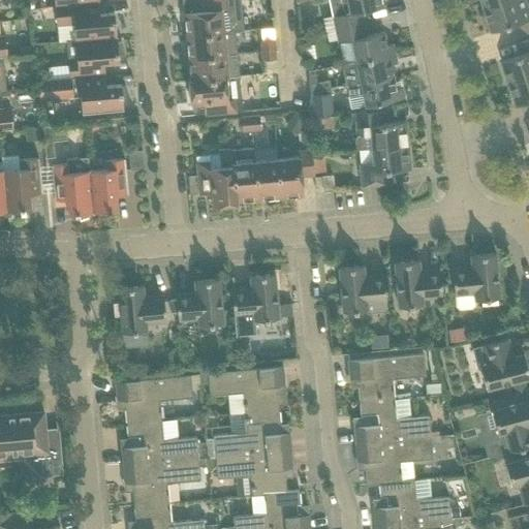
[(201,0),(203,11),(184,12),(186,35),(235,31),(243,30),(243,29),(241,29),(239,4),(238,5),(228,5),(227,0),(201,0)]
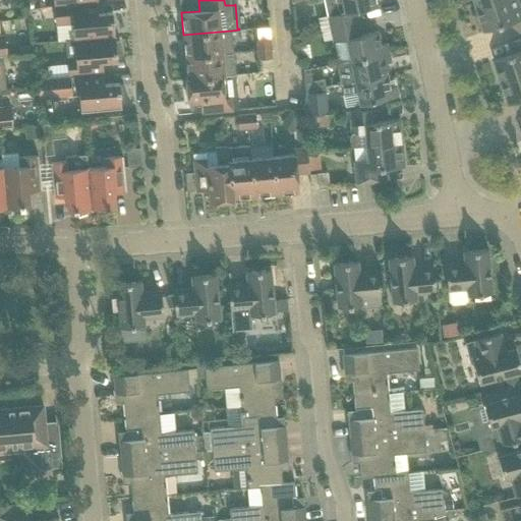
[(355,11),(377,7),(374,0),(324,0),(330,29),(358,23),(355,11)]
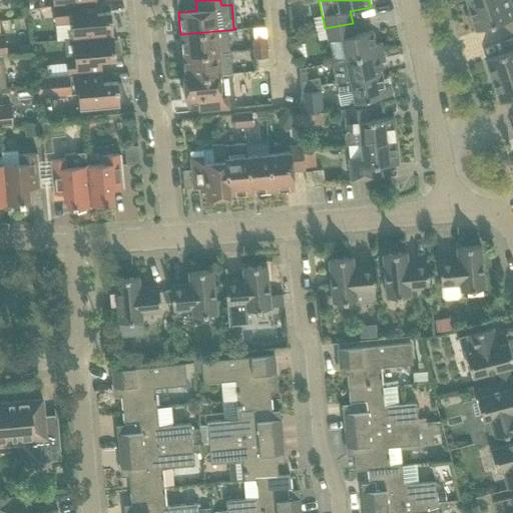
[(466,0),(469,9),(496,0),(466,0)]
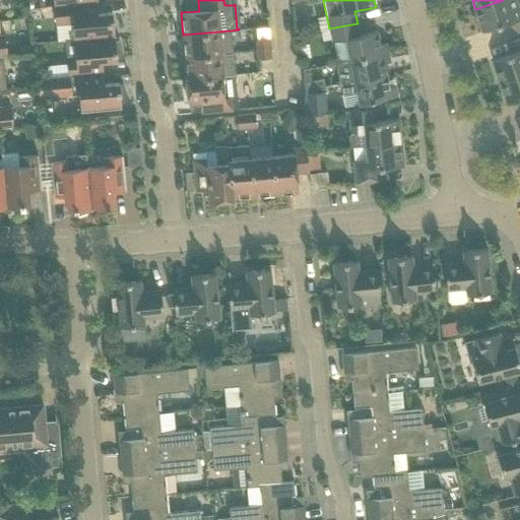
[(509,37),(519,33),(519,5),(518,0),(503,0),(475,9),(483,31),(505,24),(509,37)]
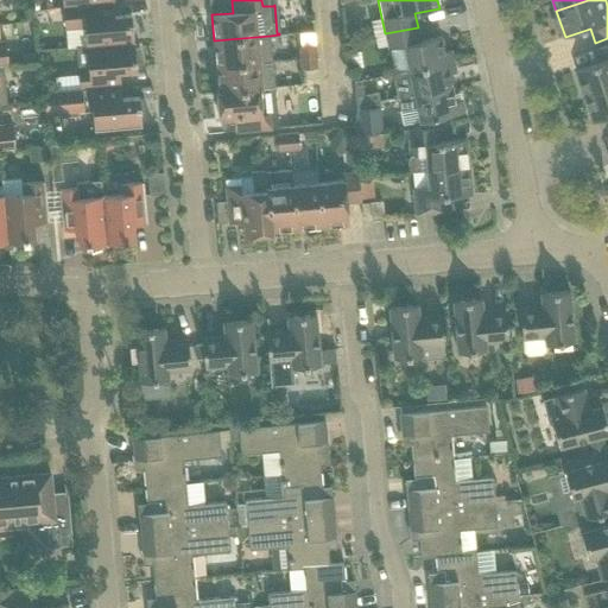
[(133,43),(131,14),(114,17),(113,2),(63,7),(65,30),(84,29),(86,46),(133,43)]
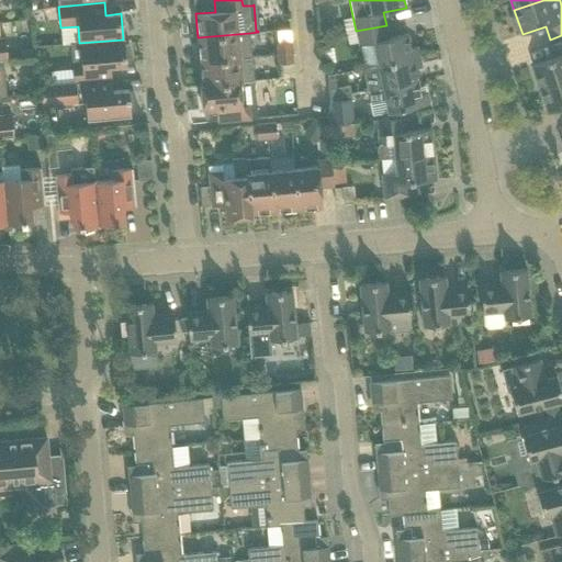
[(389,37),(386,25),(356,31),(359,45),(373,42),(378,65),(418,56),(417,46),(411,47),(407,34),(389,37)]
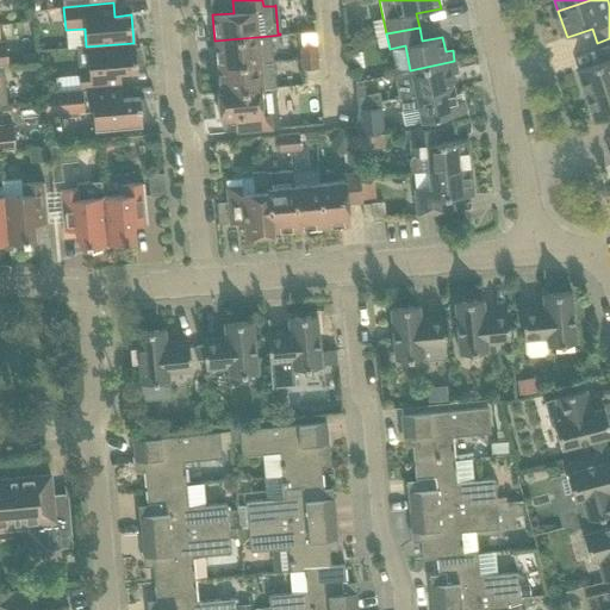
[(271,36),(215,41),(217,66),(273,61),(271,36)]
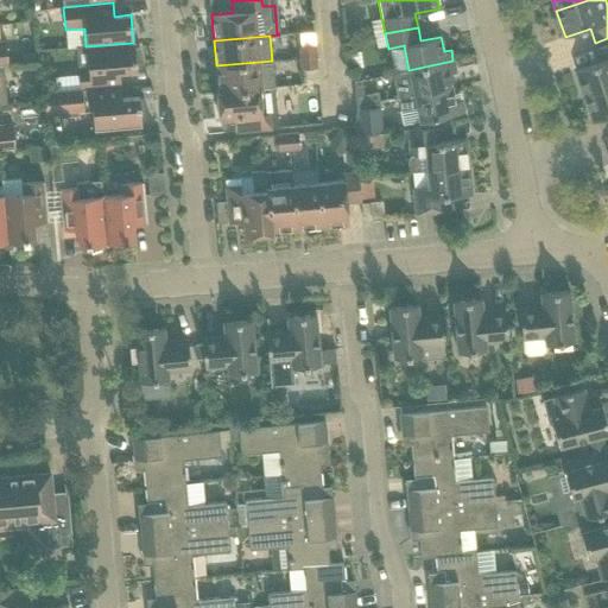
[(140,68),(141,57),(139,48),(133,49),(133,43),(86,46),(76,48),(80,89),(120,86),(119,71),(135,70),(135,68),(140,68)]
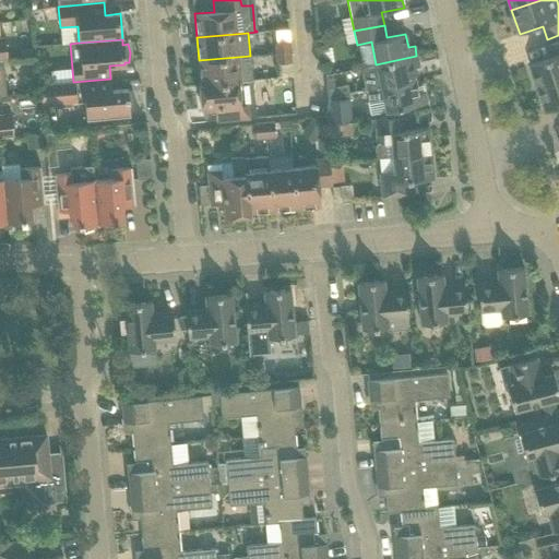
[(554,57),(530,64),(538,88),(558,82),(558,40),(549,44),(554,57)]
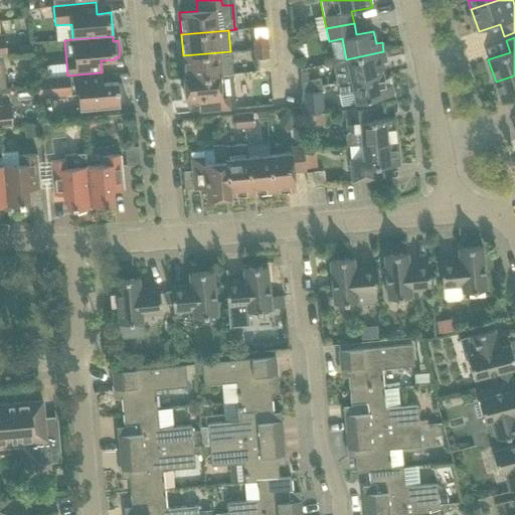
[(268,48),(268,39),(253,41),(254,49),(268,48)]
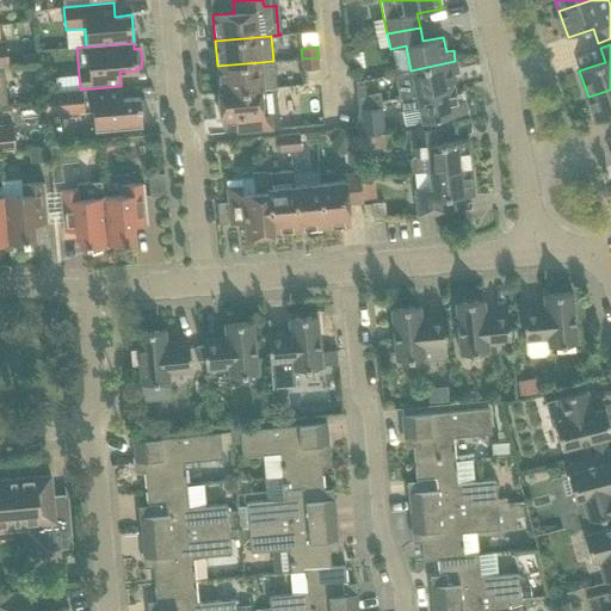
[(319,68),(318,57),(302,59),(303,71),(319,68)]
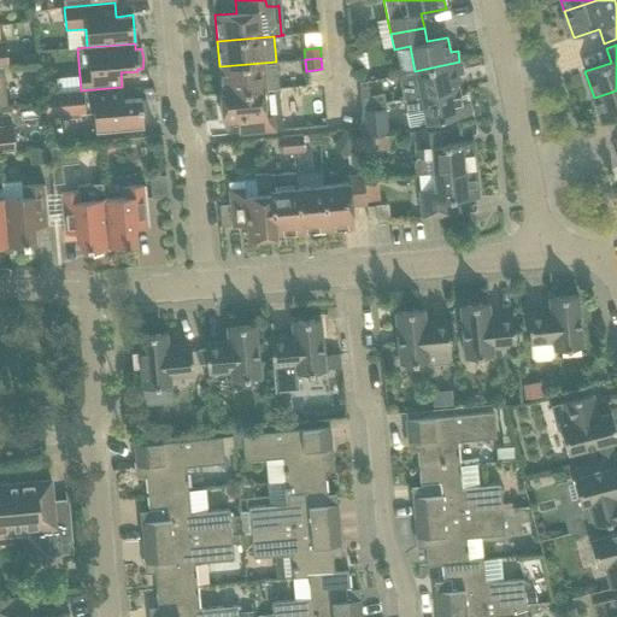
[(276,62),(219,66),(222,93),(278,88),(277,75),(280,71),(277,69),(276,62)]
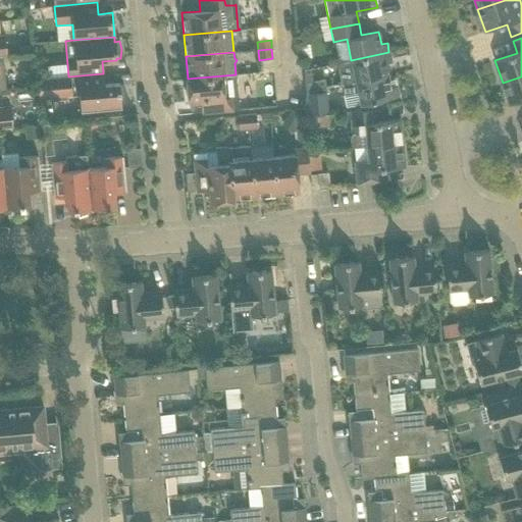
[(392,62),(388,52),(351,60),(337,63),(342,85),(387,75),(385,63),(392,62)]
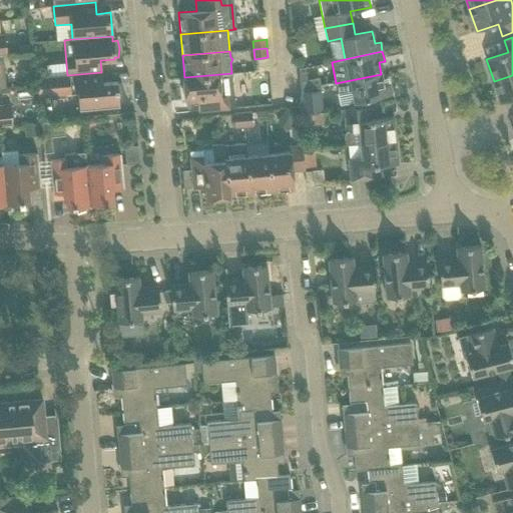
[(255,104),(274,103),(273,69),(254,69),(255,104)]
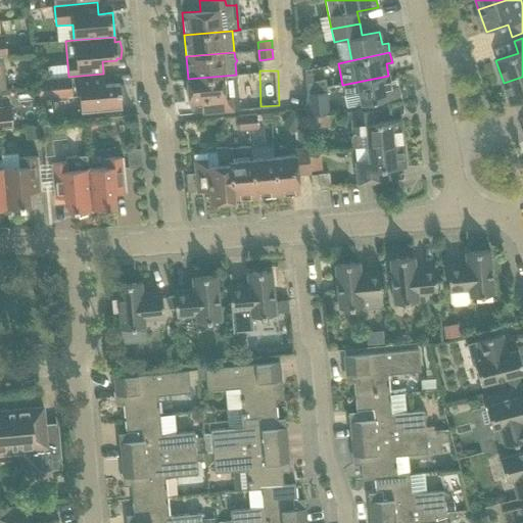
[(49,78),(37,79),(39,101),(51,100),(51,103),(67,102),(66,99),(80,97),(81,112),(101,110),(122,108),(121,102),(125,102),(127,94),(124,85),(120,86),(119,84),(104,85),(103,74),(68,77),(49,78)]
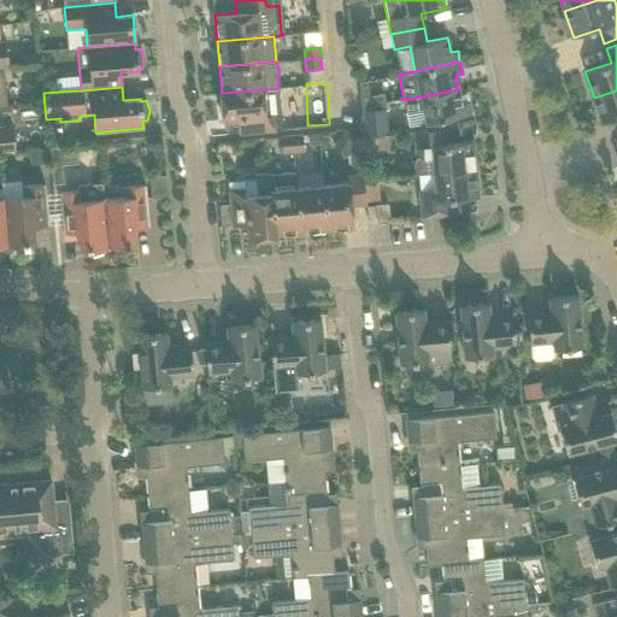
[(222,93),(219,93),(222,121),(236,119),(238,134),(262,131),(274,130),(272,116),(281,115),(278,88),(222,93)]
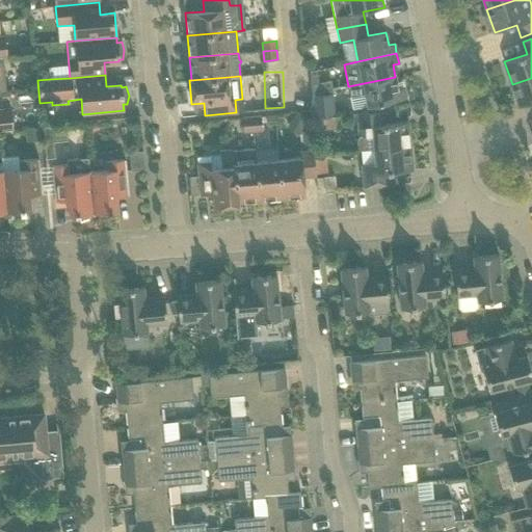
[(398,88),(395,77),(348,86),(350,97),(365,94),(367,106),(406,98),(403,87),(398,88)]
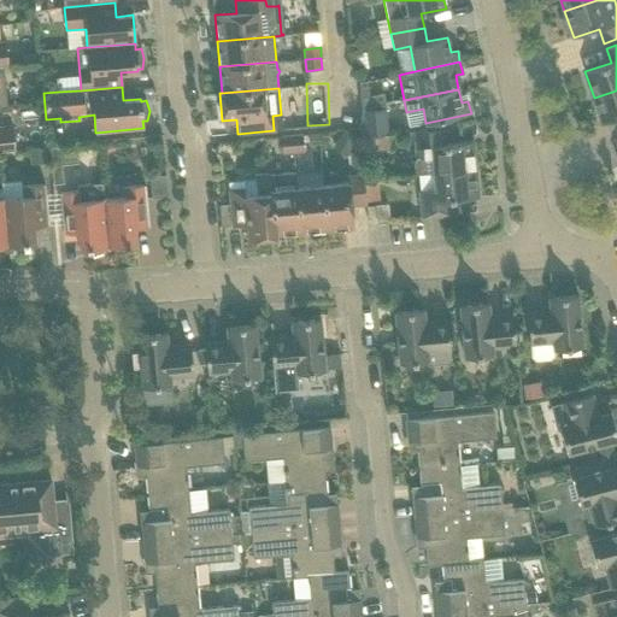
[(616,90),(594,98),(603,124),(616,119),(616,90)]
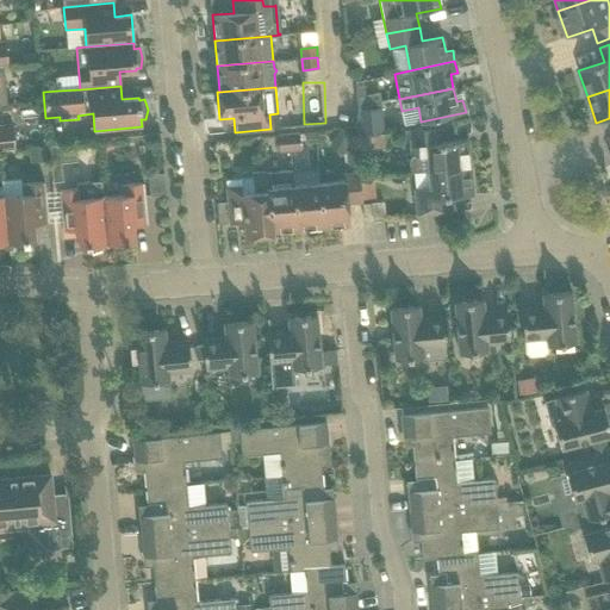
[(379,94),(366,97),(367,105),(373,104),(380,103),(379,94)]
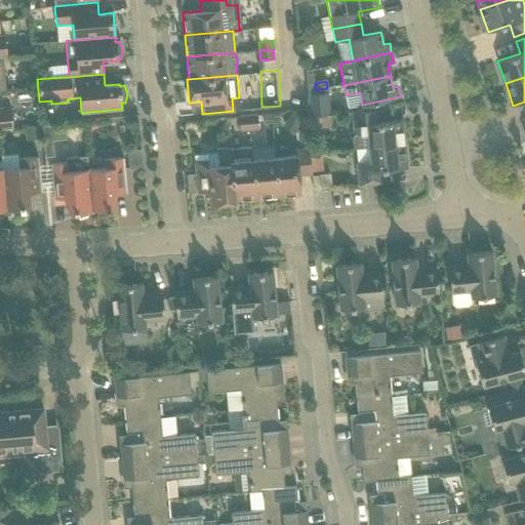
[(306,106),(306,109),(306,111),(306,116),(330,114),(327,88),(321,89),(316,90),(308,92),(306,106)]
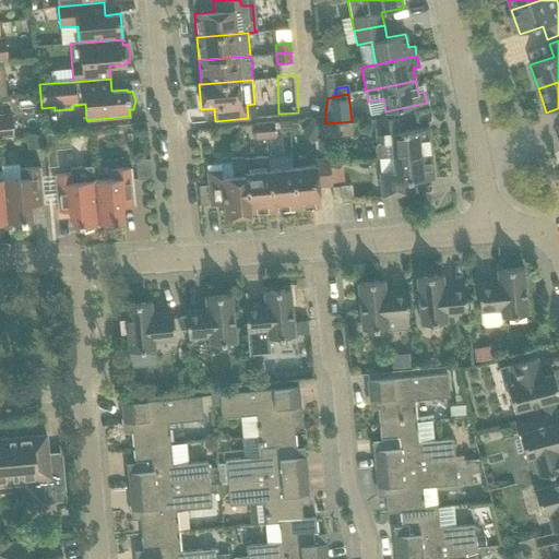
[(0,138),(14,137),(12,115),(0,116),(0,138)]
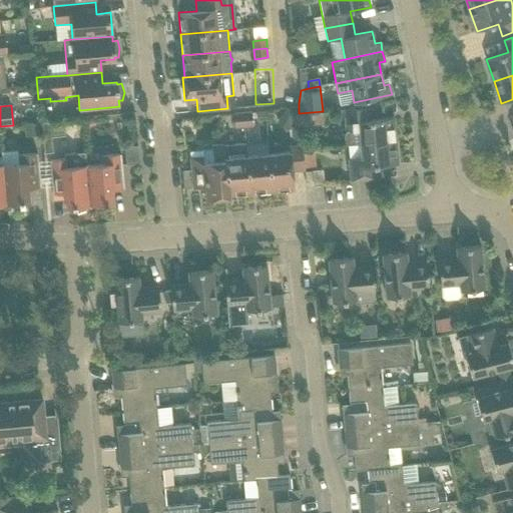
[(370,119),(369,107),(345,109),(347,132),(346,133),(345,136),(345,139),(346,143),(348,145),(361,144),(396,140),(394,117),(370,119)]
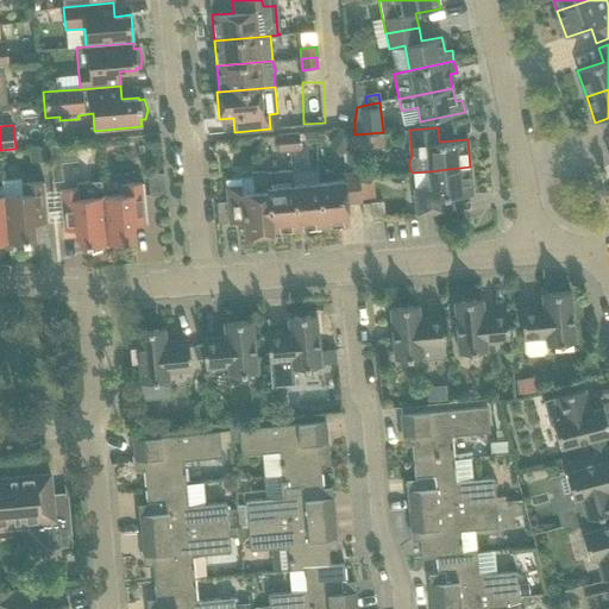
[(299,132),(289,133),(290,151),(300,150),(299,132)]
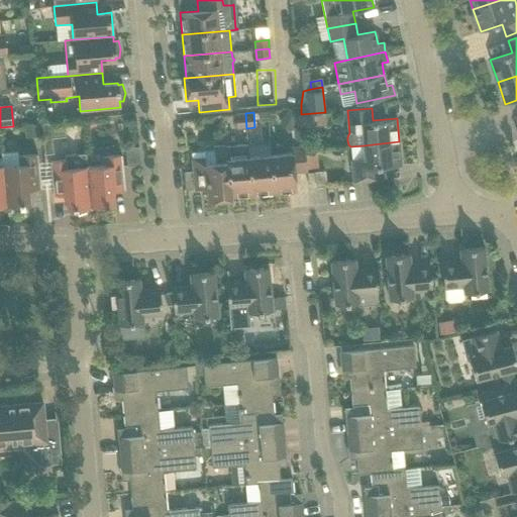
[(246,128),(245,113),(235,114),(236,129),(246,128)]
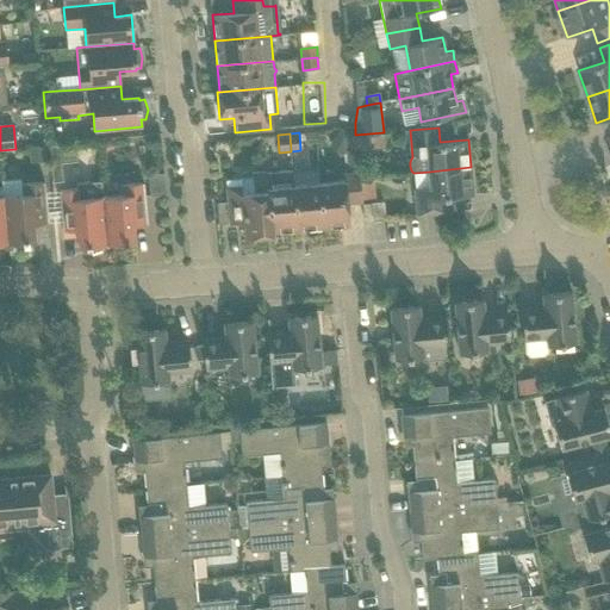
[(473,195),(471,167),(429,172),(430,187),(414,188),(416,216),(447,213),(446,198),(473,195)]
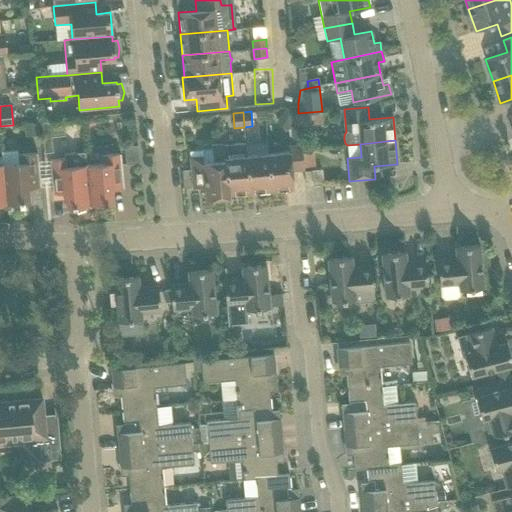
[(225,157),(224,145),(223,143),(211,145),(212,149),(201,150),(202,156),(190,157),(191,169),(181,170),(183,188),(204,186),(206,198),(229,196),(228,194),(225,159),(224,159),(224,157),(225,157)]
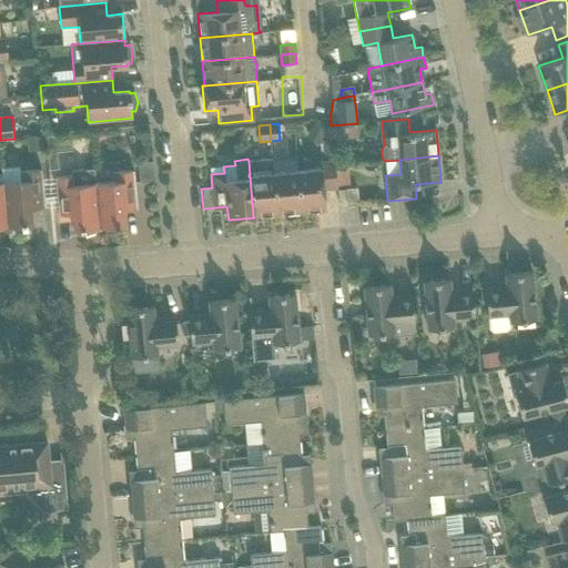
[(277,213),(274,172),(273,159),(249,161),(250,174),(249,174),(249,176),(250,176),(253,215),(277,213)]
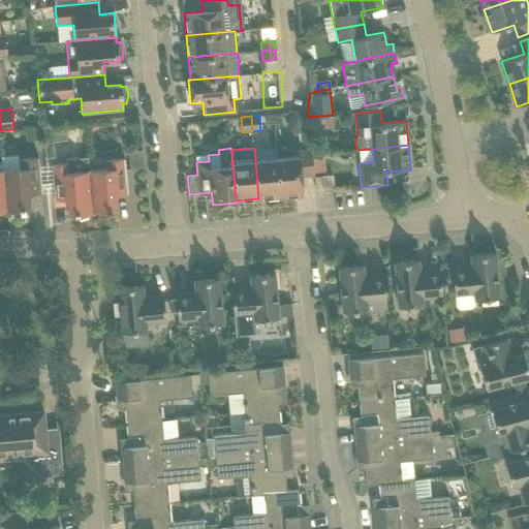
[(142,149),(128,150),(130,168),(144,167),(142,149)]
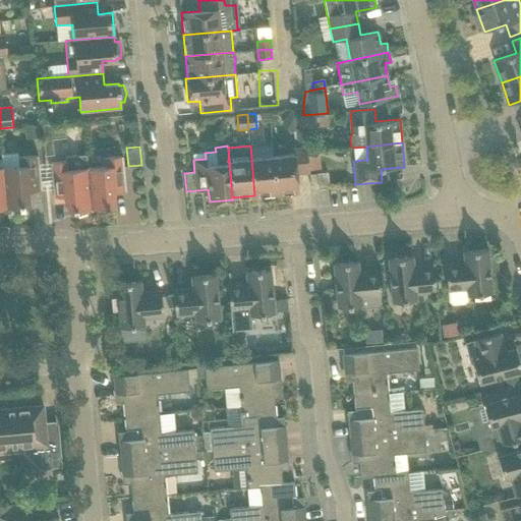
[(296,173),(308,172),(306,147),(293,149),(294,154),(273,156),(276,193),(298,191),(296,173)]
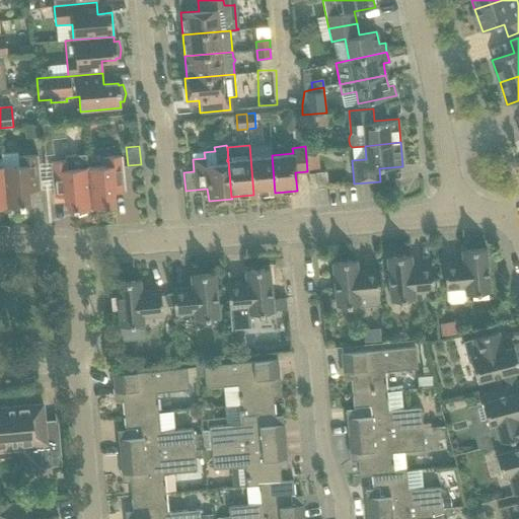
[(28,191),(41,190),(38,155),(17,157),(17,152),(1,153),(1,158),(6,207),(29,205),(28,191)]
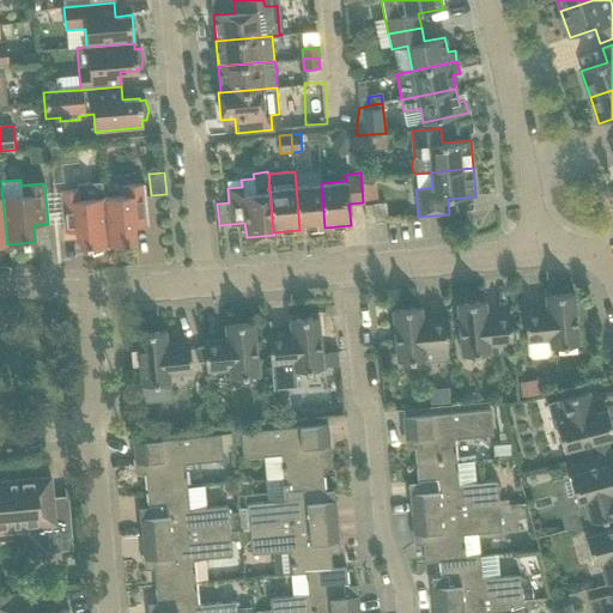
[(107,246),(103,198),(102,182),(77,184),(77,190),(60,192),(64,232),(78,231),(79,248),(82,248),(82,253),(91,255),(102,252),(101,246),(107,246)]
